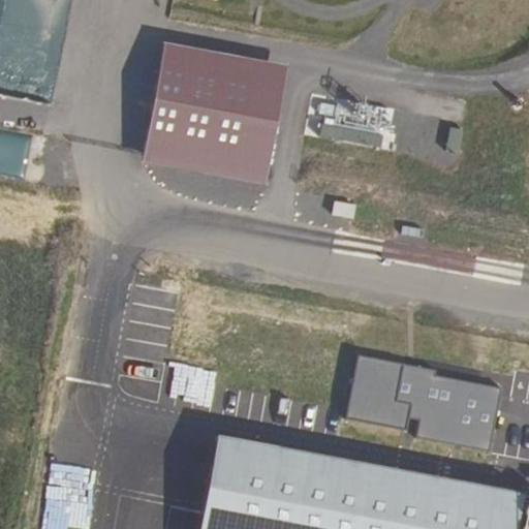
[(63,41),(69,0),(0,0),(0,83),(51,92),(54,74),(33,70),(37,45),(63,41)]
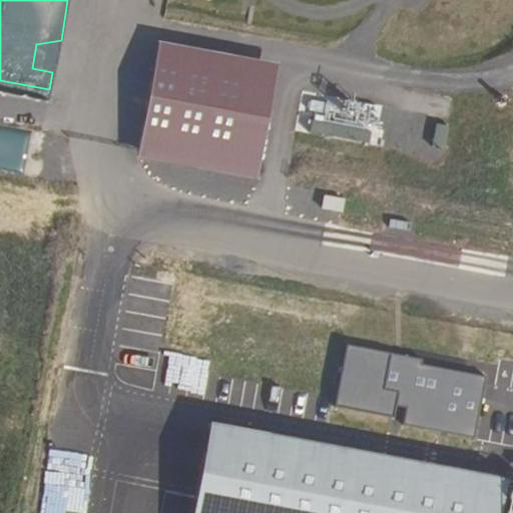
[(159,35),(137,150),(258,173),(280,58),(159,35)]
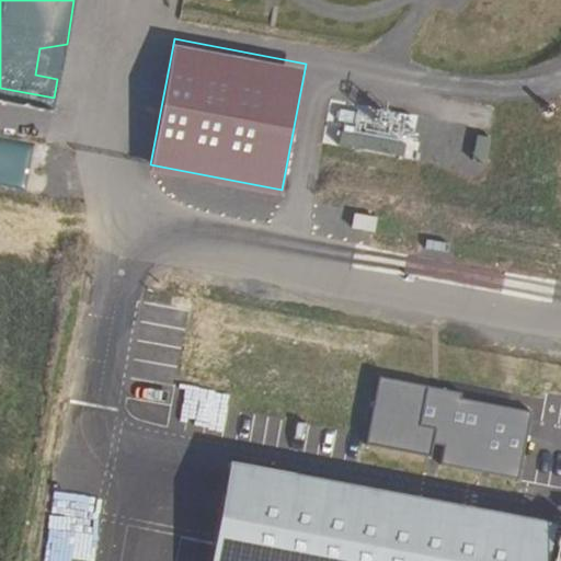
[(212,560),(548,560),(556,524),(232,460),(212,560)]
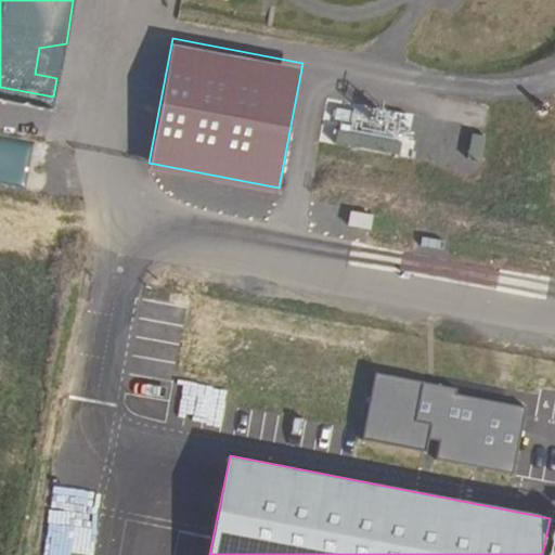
[(554,554),(554,519),(550,518),(542,554),(554,554)]
